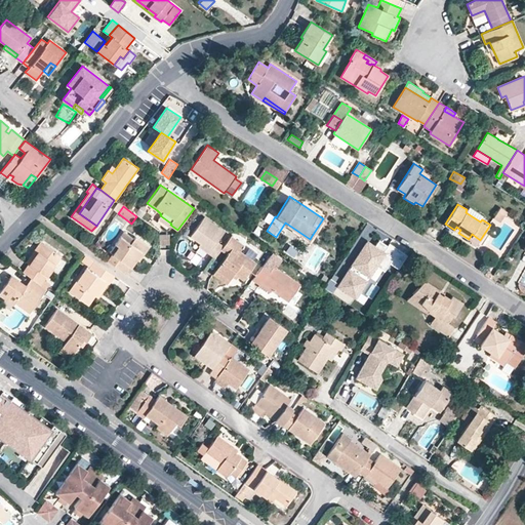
[(153,215),(157,210),(150,206),(147,211),(153,215)]
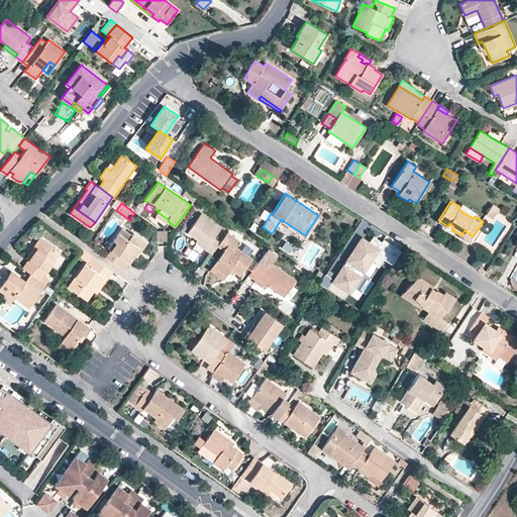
[(493,219),(500,209),(493,204),(486,215),(493,219)]
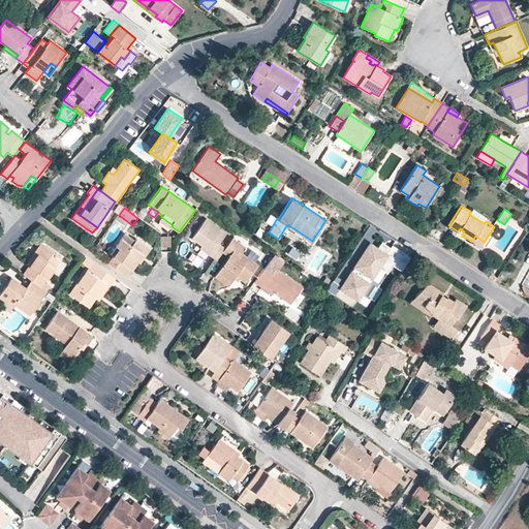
[(173,225),(161,217),(159,221),(169,228),(172,226),(173,225)]
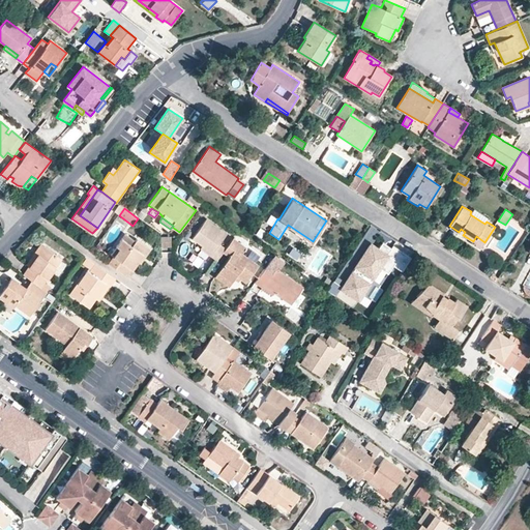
[(219,244),(227,233),(206,218),(193,238),(202,245),(212,253),(210,256),(216,260),(223,252),(226,248),(219,244)]
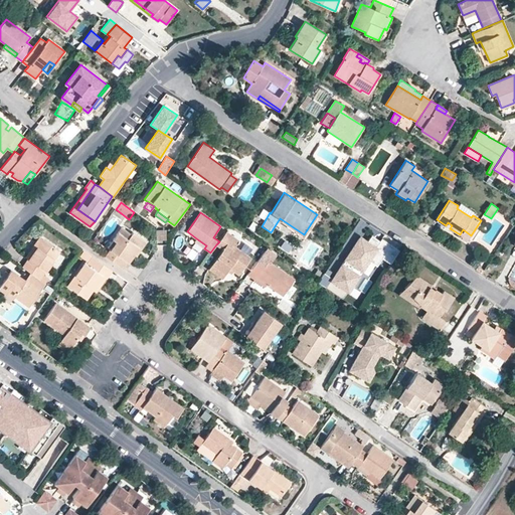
[(242,230),(232,222),(229,226),(240,233),(242,230)]
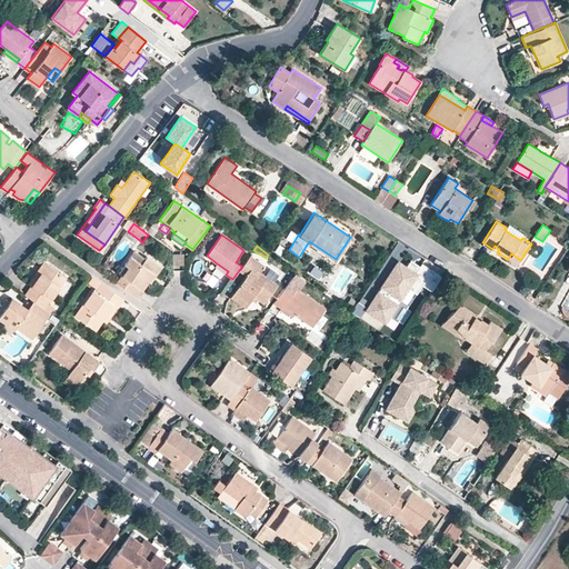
[(147,280),(153,272),(156,275),(161,267),(147,256),(145,259),(135,251),(125,263),(128,267),(121,276),(117,283),(136,297),(147,280)]
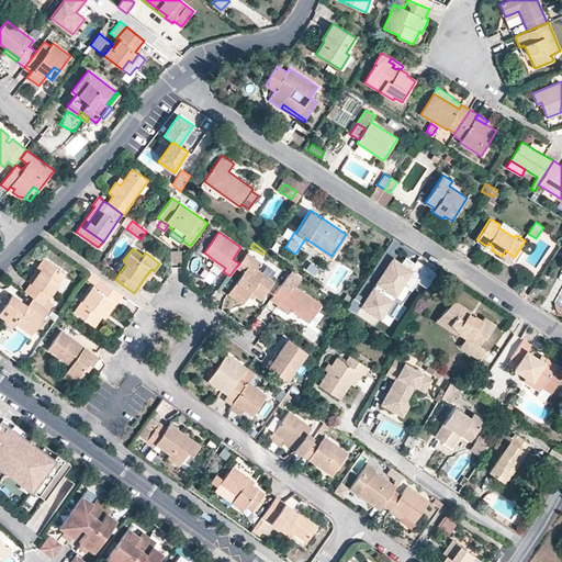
[(509,263),(514,257),(505,250),(502,256),(501,258),(509,263)]
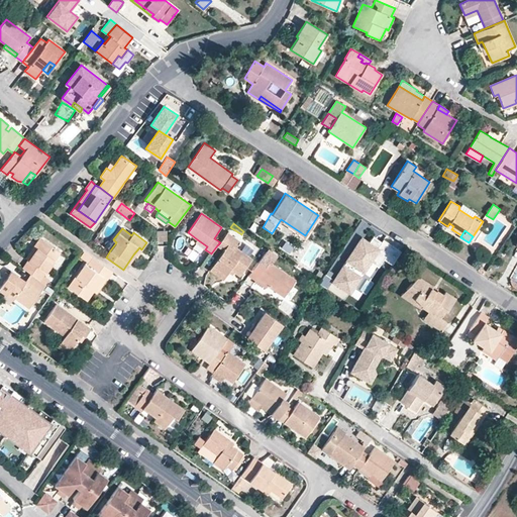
[(251,259),(236,247),(240,241),(227,231),(220,242),(217,245),(223,250),(212,266),(226,276),(230,269),(239,276),(251,259)]
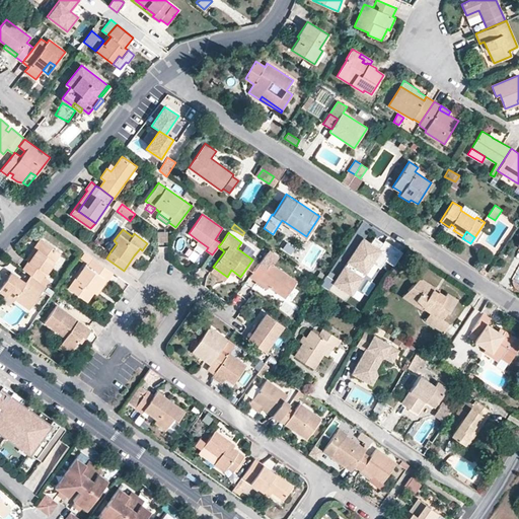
[(29,261),(44,241),(41,238),(26,258),(29,261)]
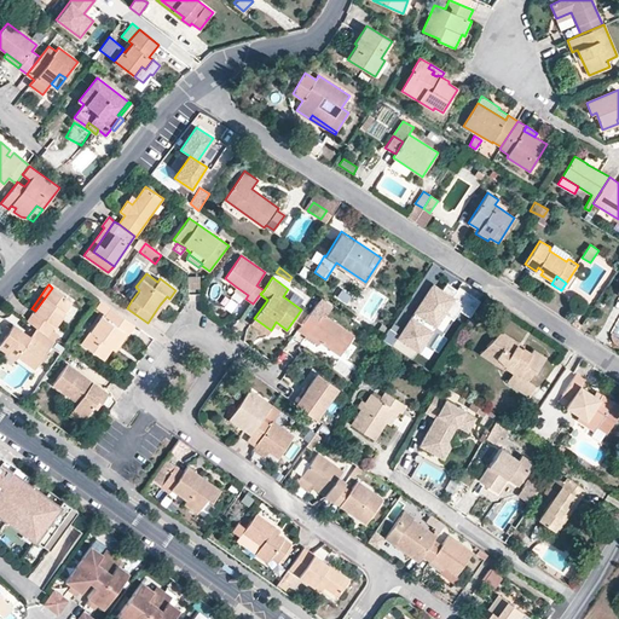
[(469,318),(480,301),(458,287),(455,293),(445,285),(441,290),(433,285),(398,340),(418,353),(444,314),(452,320),(460,311),(469,318)]
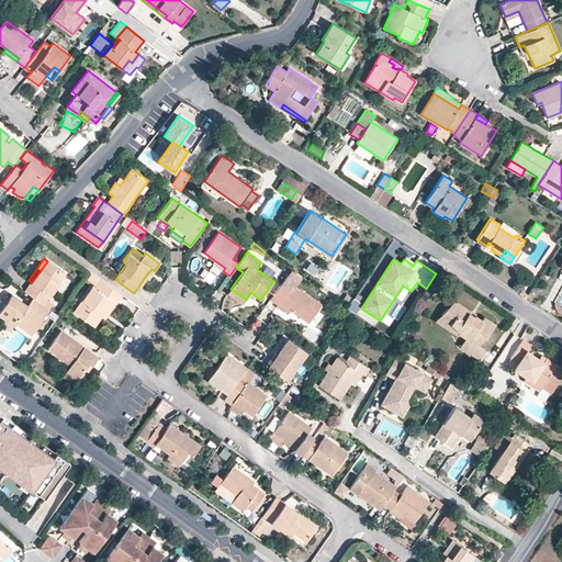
[(120,272),(126,263),(123,260),(116,270),(120,272)]
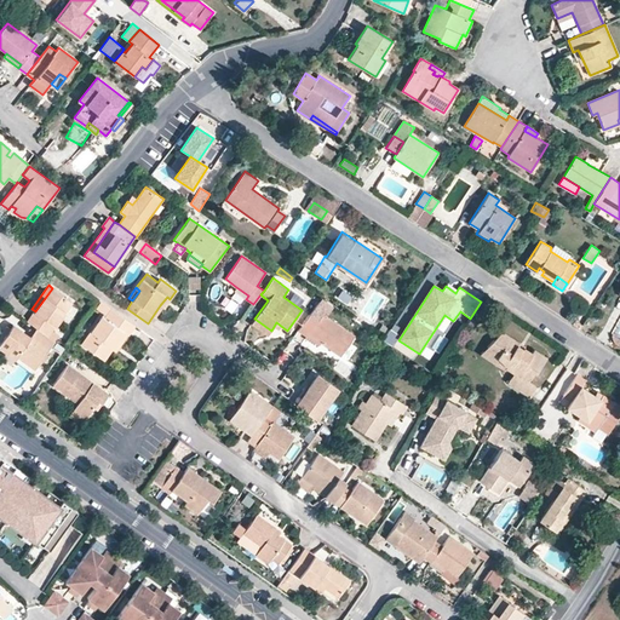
[(248,296),(236,287),(234,290),(246,299),(248,296)]
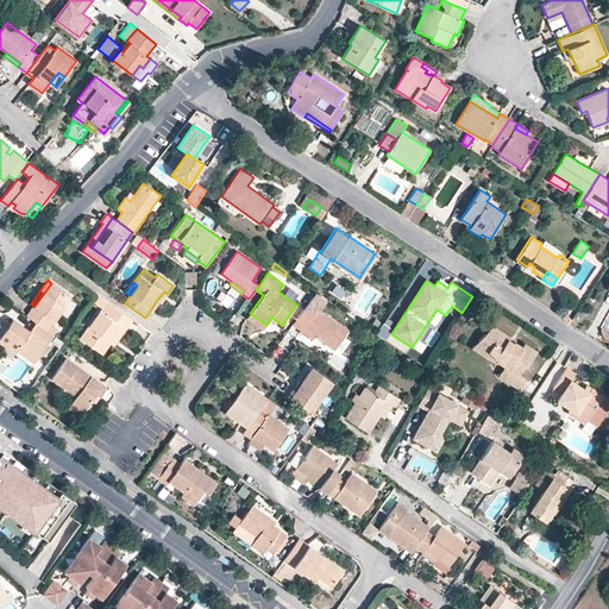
[(70,296),(51,283),(35,306),(27,316),(36,322),(46,330),(51,324),(70,296)]
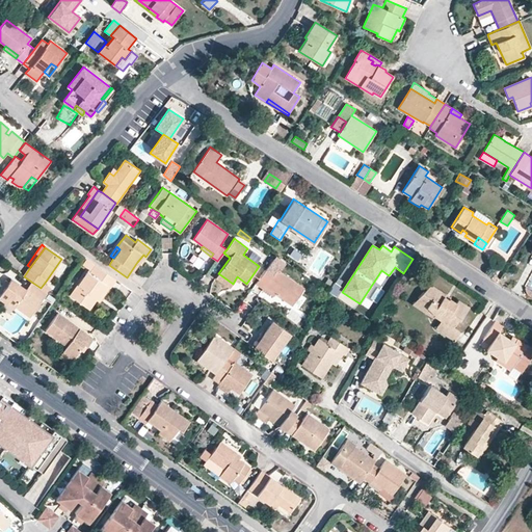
[(292,306),(303,289),(278,271),(285,262),(276,256),(256,284),(263,289),(265,286),(275,293),(292,306)]
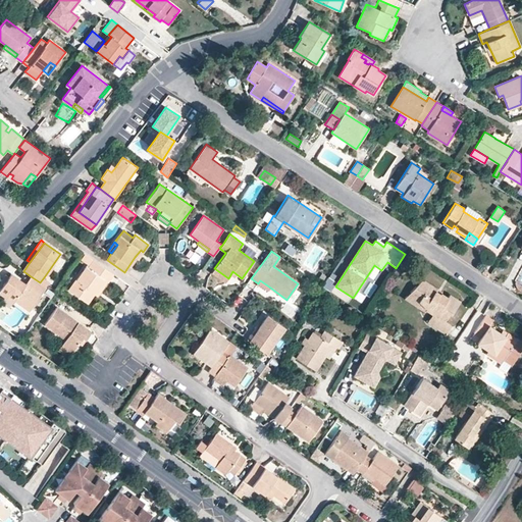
[(108,281),(113,274),(86,254),(82,260),(88,264),(68,290),(88,303),(94,294),(104,279),(108,281)]
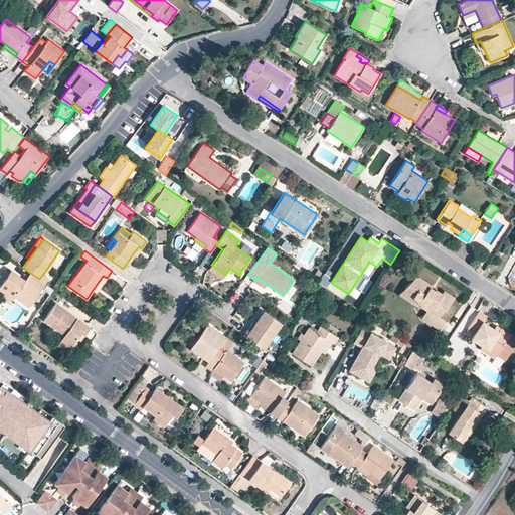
[(225,275),(211,265),(209,269),(222,279),(225,275)]
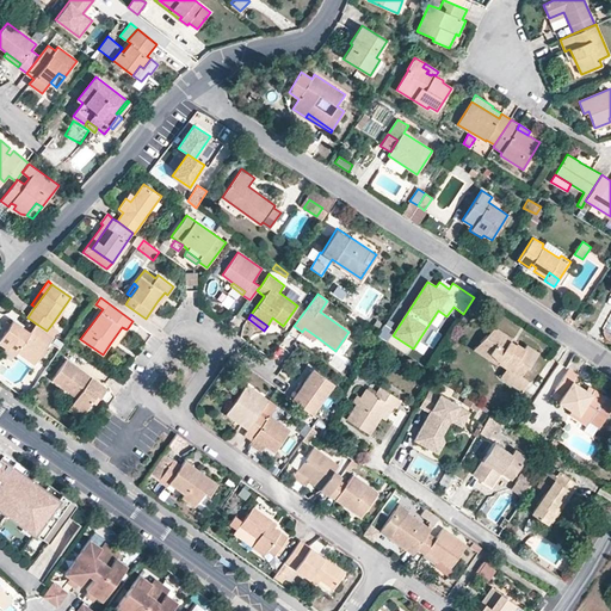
[(54,335),(47,331),(36,323),(30,332),(13,320),(0,338),(0,343),(7,347),(17,352),(34,364),(50,341),(54,335)]
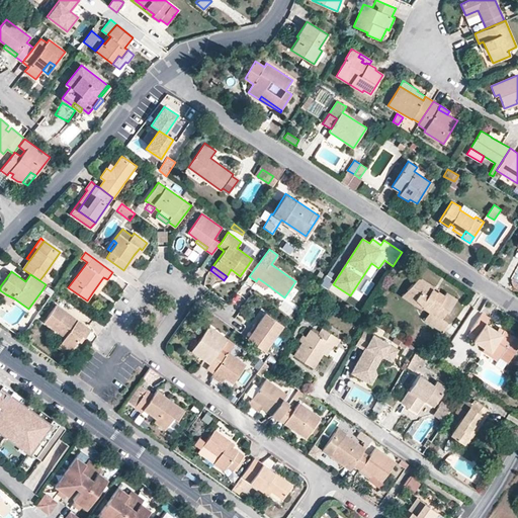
[(44,275),(39,280),(46,284),(50,279),(44,275)]
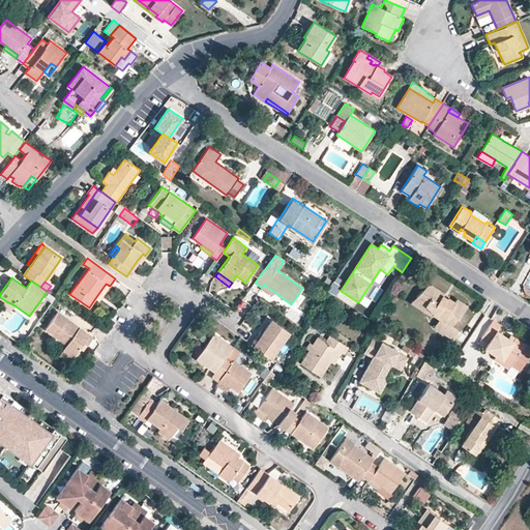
[(99,300),(110,286),(106,284),(95,298),(99,300)]
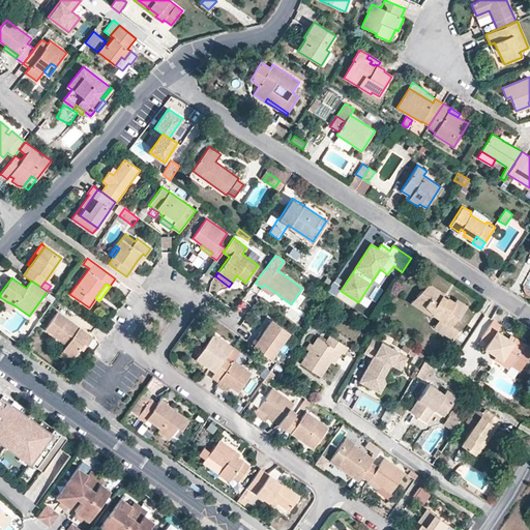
[(458,320),(467,305),(457,299),(454,301),(448,297),(448,296),(429,284),(416,296),(434,313),(433,315),(439,319),(434,327),(453,339),(459,330),(451,326),(457,319),(458,320)]
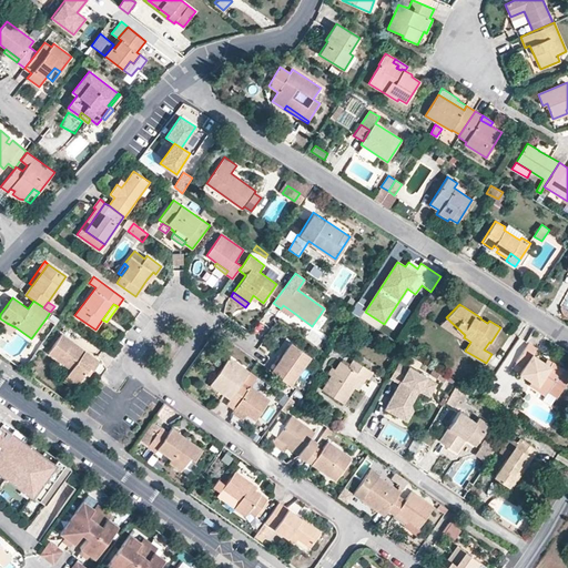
[(294,313),(283,305),(281,308),(280,310),(291,317),(294,313)]
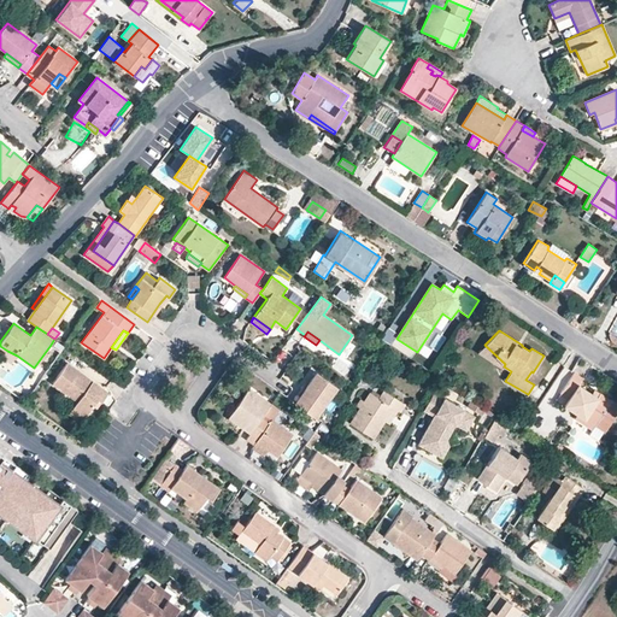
[(60,352),(64,346),(54,339),(51,345),(60,352)]
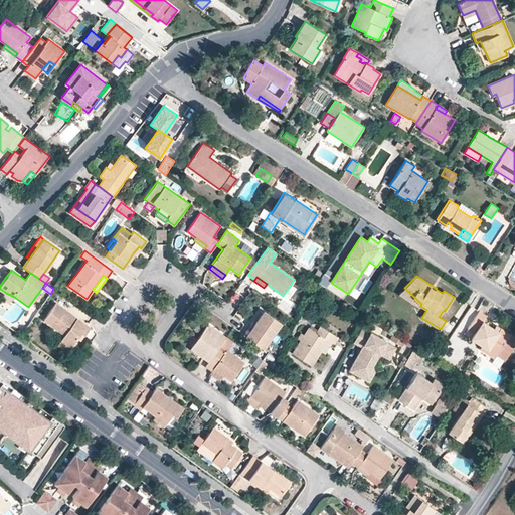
[(421,304),(404,288),(399,294),(419,307),(420,306),(421,304)]
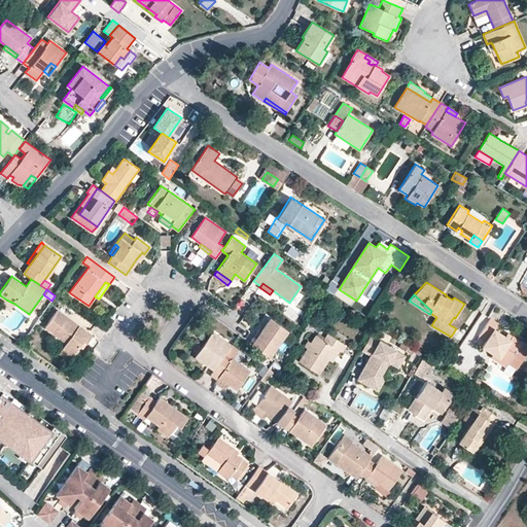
[(71,357),(79,346),(83,341),(86,343),(93,335),(57,310),(44,327),(66,342),(60,350),(71,357)]
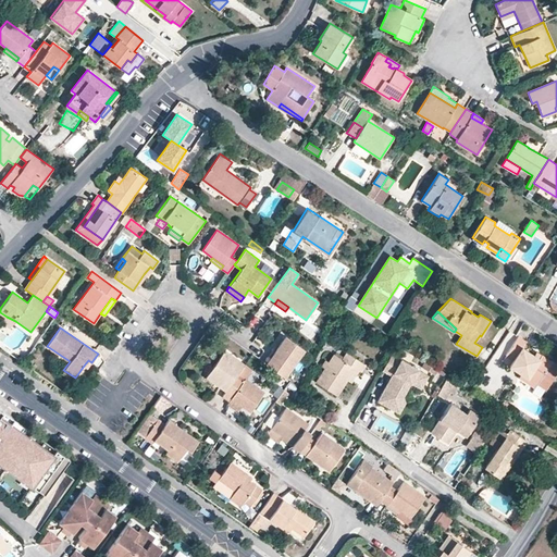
[(285,378),(305,349),(285,335),(273,353),(276,355),(269,366),(285,378)]
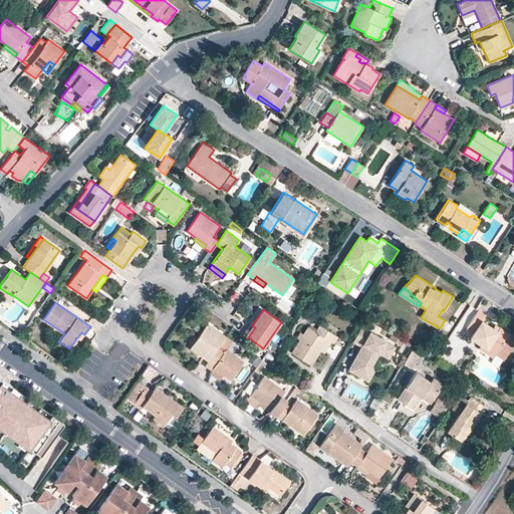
[(504,359),(513,343),(513,336),(509,333),(509,334),(499,327),(497,330),(493,328),(482,321),(486,315),(479,310),(467,328),(474,332),(470,337),(481,344),(496,354),(504,359)]
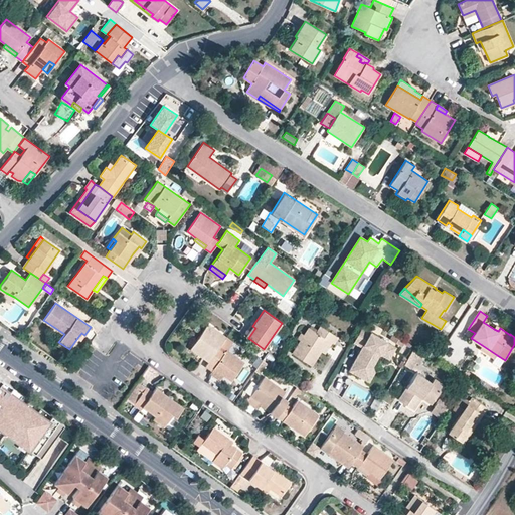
[(220,345),(226,337),(207,324),(192,346),(204,354),(202,357),(208,362),(220,345)]
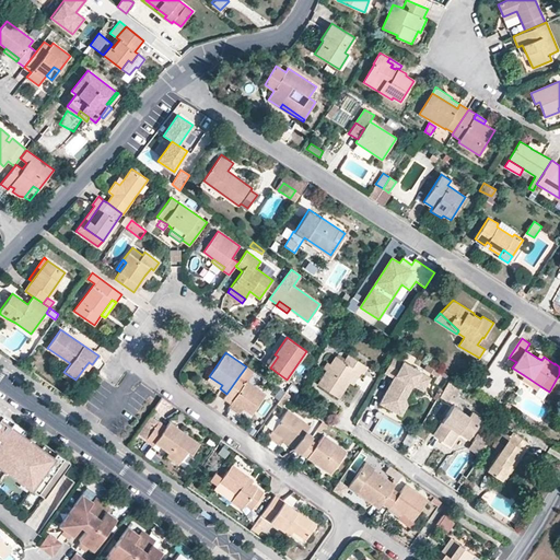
[(275,354),(272,352),(265,363),(270,368),(278,357),(275,354)]
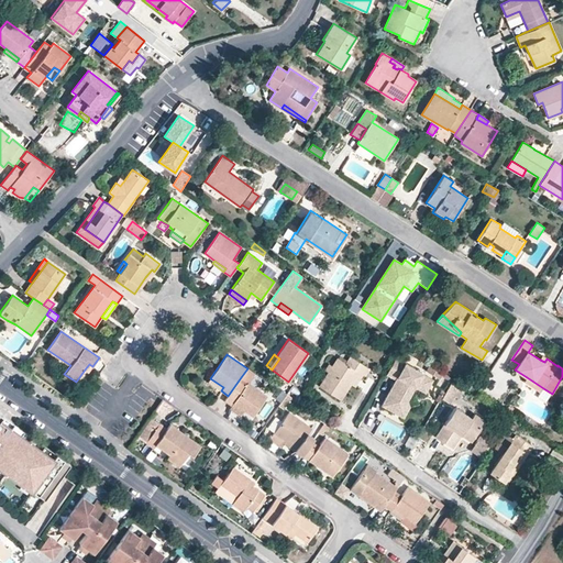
[(350,383),(359,371),(363,374),(365,376),(370,368),(351,356),(346,363),(339,359),(333,366),(329,373),(320,386),(340,399),(350,383)]
